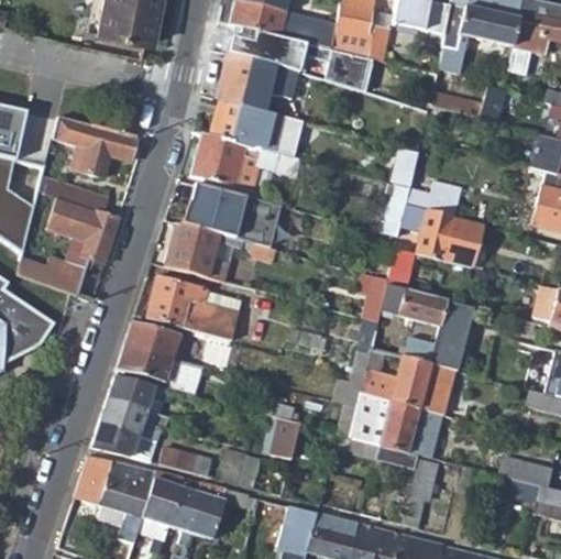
[(100,0),(96,28),(153,40),(161,0),(100,0)]
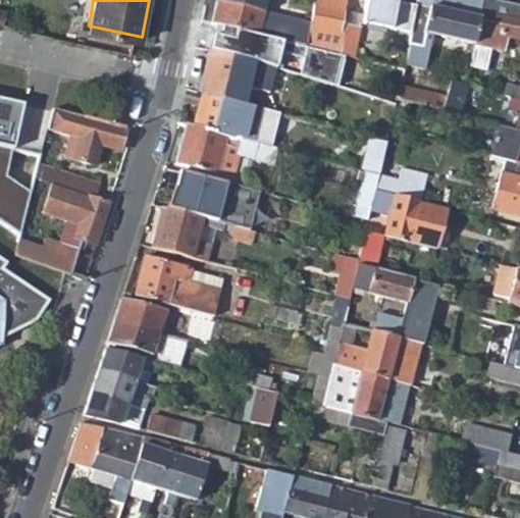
[(219,0),(214,20),(219,22),(248,29),(282,37),(308,44),(311,24),(265,14),(267,0),(222,0),(219,0)]
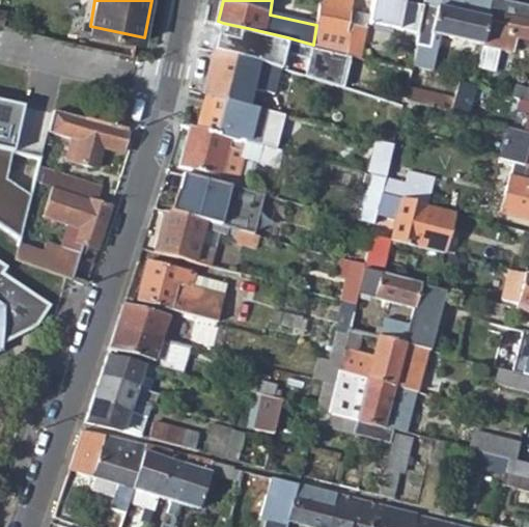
[(321,0),(316,25),(313,45),(362,56),(369,25),(350,20),(352,0),(321,0)]
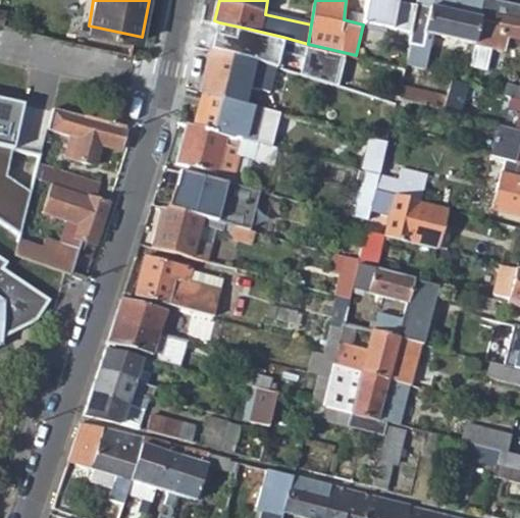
[(366,0),(363,21),(399,29),(404,1),(399,0),(366,0)]
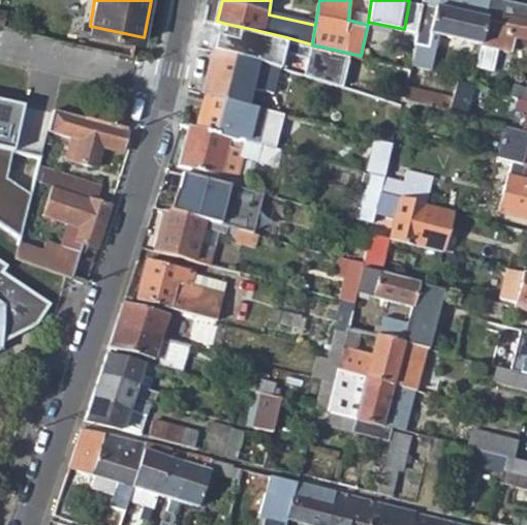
[(489,0),(487,17),(481,43),(512,51),(516,35),(526,37),(526,3),(513,0),(489,0)]
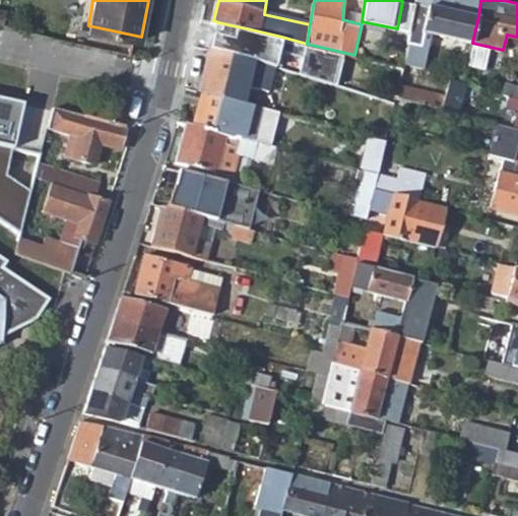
[(414,18),(403,63),(425,68),(433,34),(472,43),(478,16),(418,2),(414,18)]
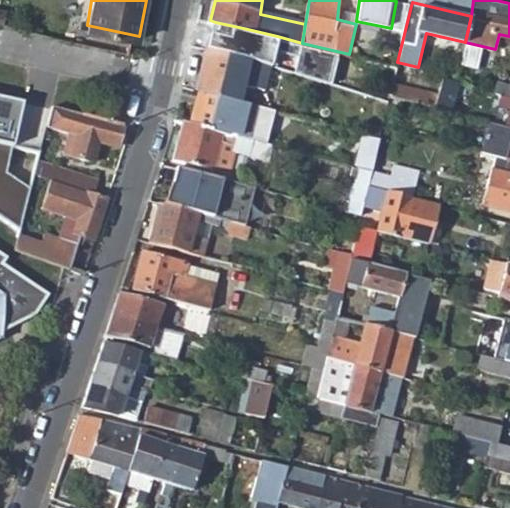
[(215,22),(196,88),(198,88),(240,99),(251,59),(236,55),(243,28),(215,22)]
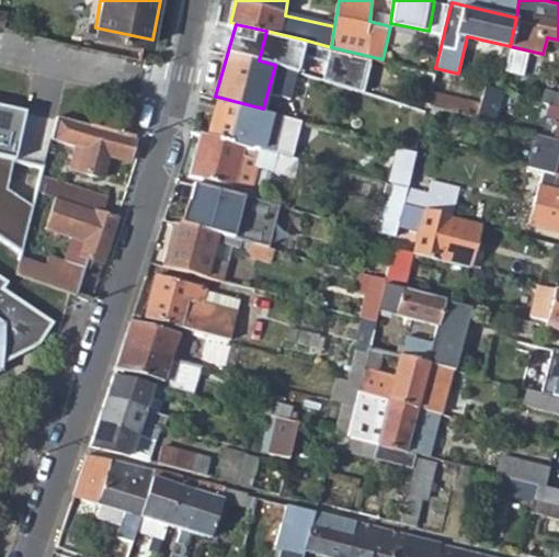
[(304,40),(299,59),(326,66),(331,47),(304,40)]
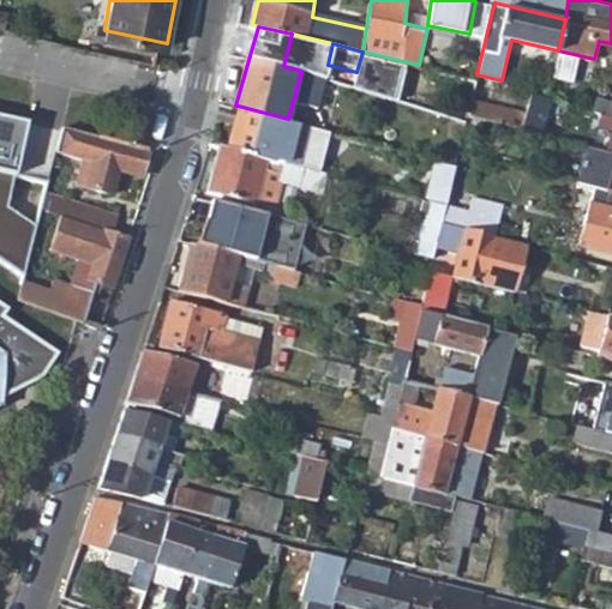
[(437,70),(433,84),(465,91),(473,94),(477,79),(437,70)]
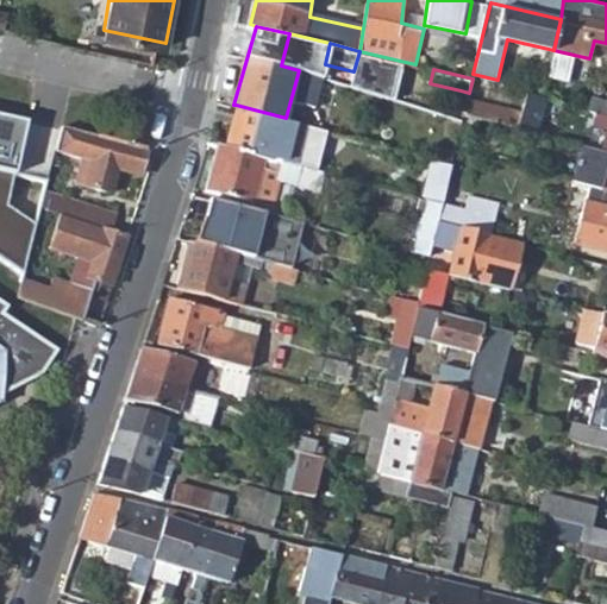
[(461,90),(456,111),(463,113),(468,98),(469,93),(461,90)]
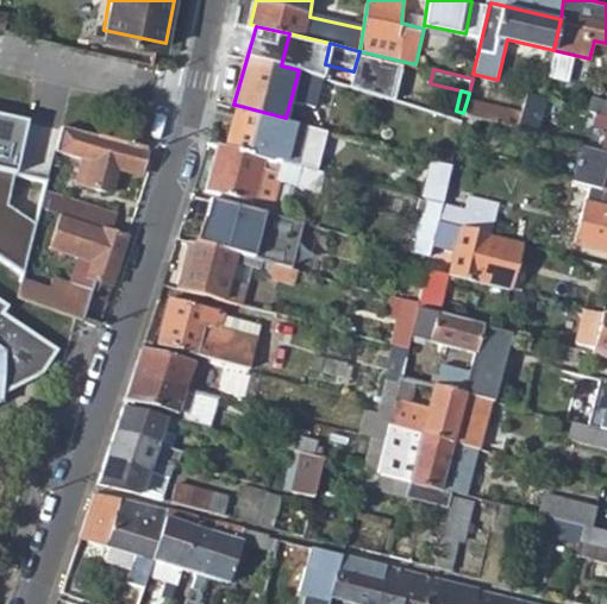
[(523,112),(518,127),(536,131),(546,96),(529,92),(523,112)]
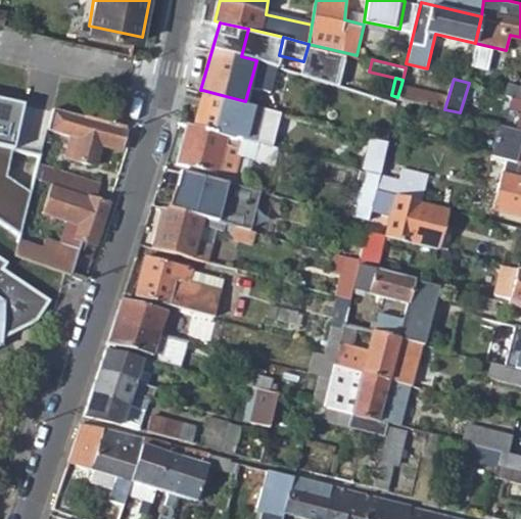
[(401,84),(397,97),(444,109),(448,96),(401,84)]
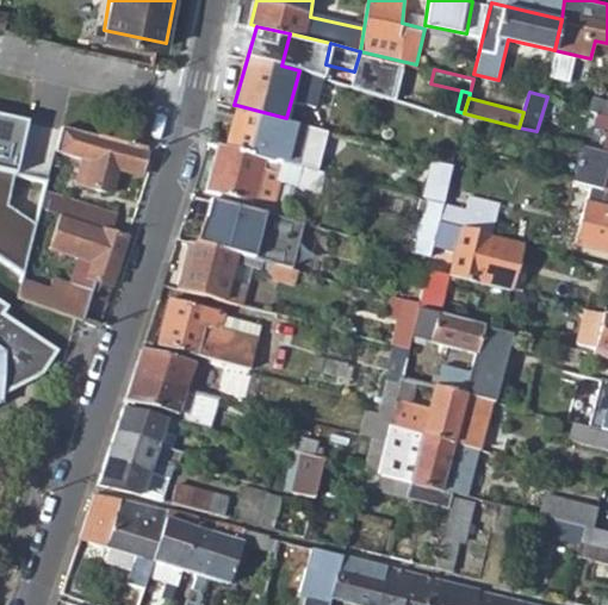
[(236,105),(227,145),(286,161),(317,169),(326,129),(286,118),(236,105)]
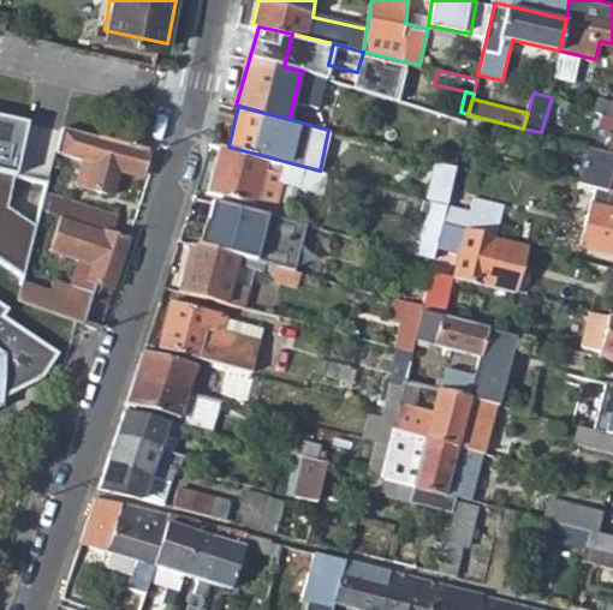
[(612,112),(601,109),(599,124),(612,127),(612,112)]
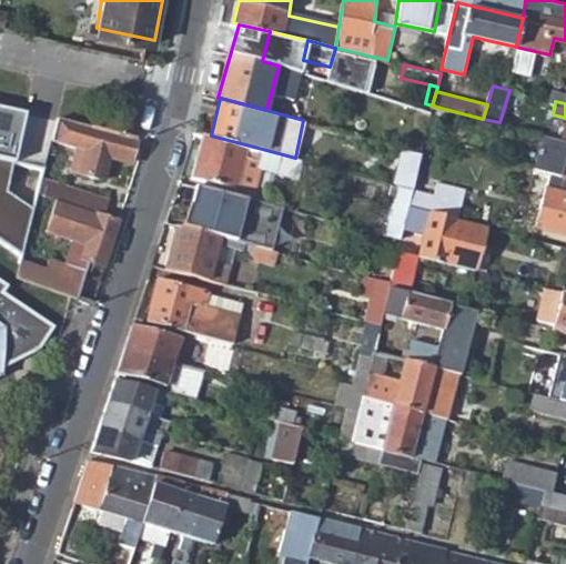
[(0,235),(24,251),(37,204),(11,188),(16,159),(26,110),(0,103),(0,235)]
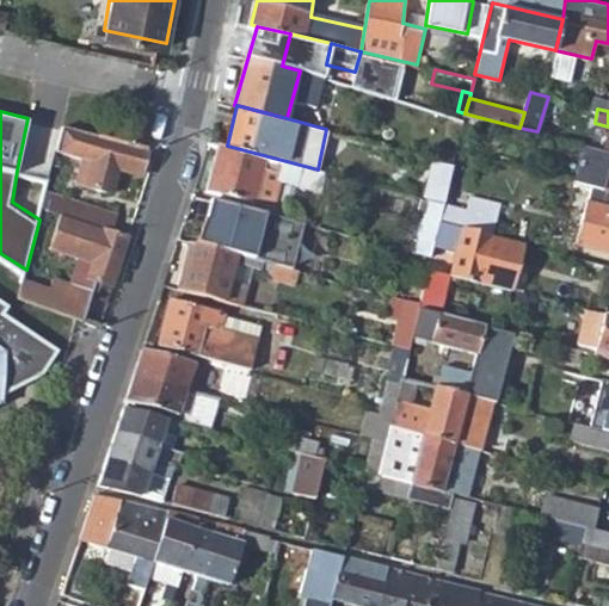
[(75,181),(111,190),(118,167),(141,172),(149,144),(99,134),(99,137),(62,129),(56,152),(81,158),(75,181)]
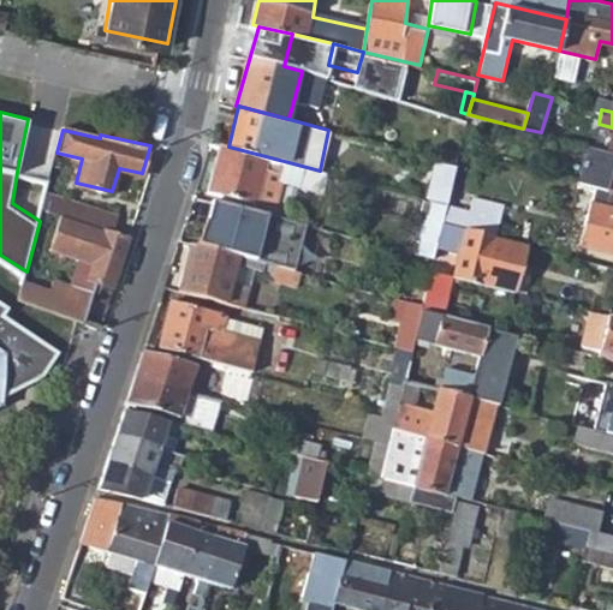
[(219,144),(209,190),(257,202),(266,167),(286,172),(289,162),(228,147),(219,144)]
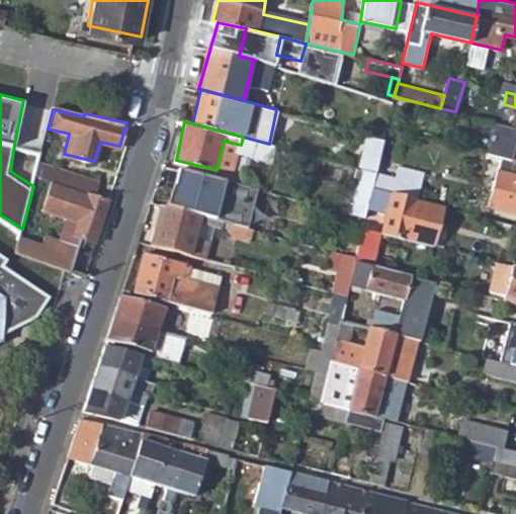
[(492,121),(484,151),(501,156),(514,159),(515,153),(515,127),(513,126),(492,121)]
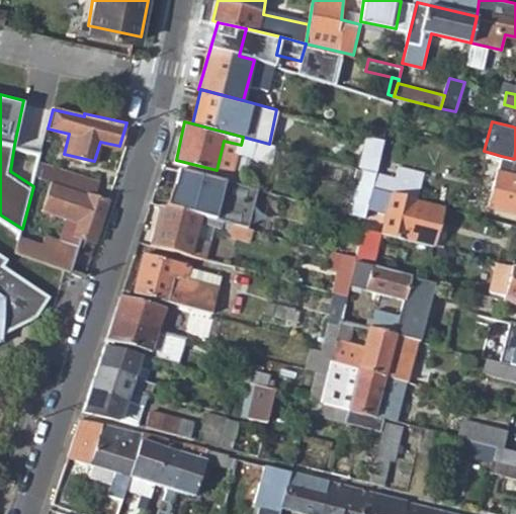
[(371,133),(364,168),(376,171),(385,136),(371,133)]
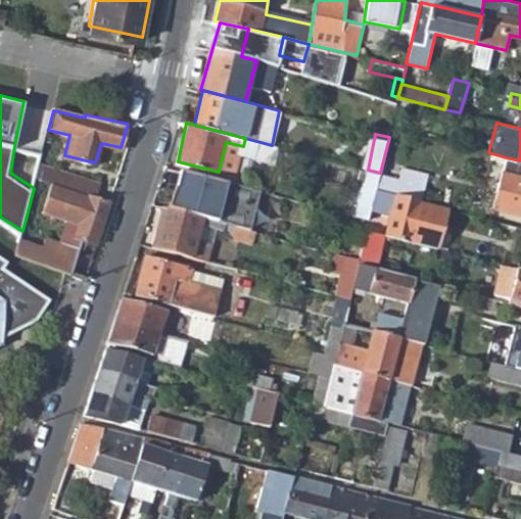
[(506,157),(494,207),(520,214),(520,160),(519,160),(506,157)]
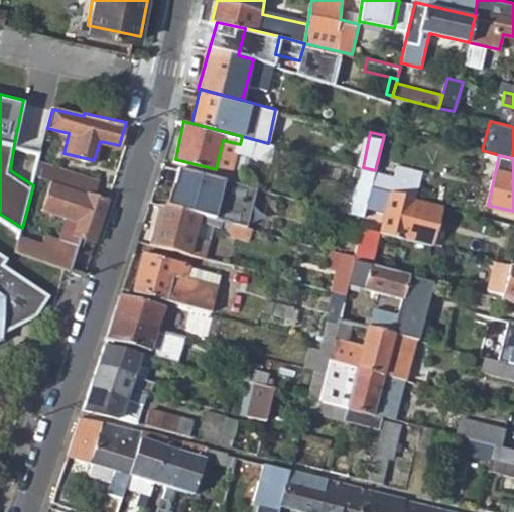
[(45,162),(41,175),(49,178),(96,193),(99,180),(45,162)]
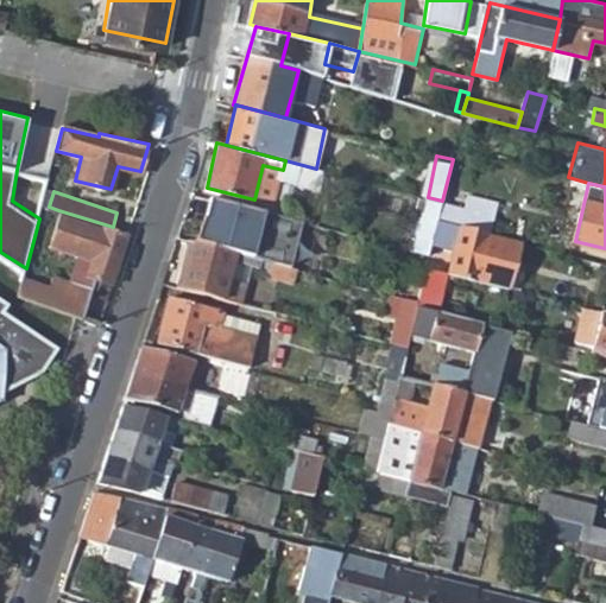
[(204,216),(196,241),(292,265),(308,220),(212,196),(204,216)]
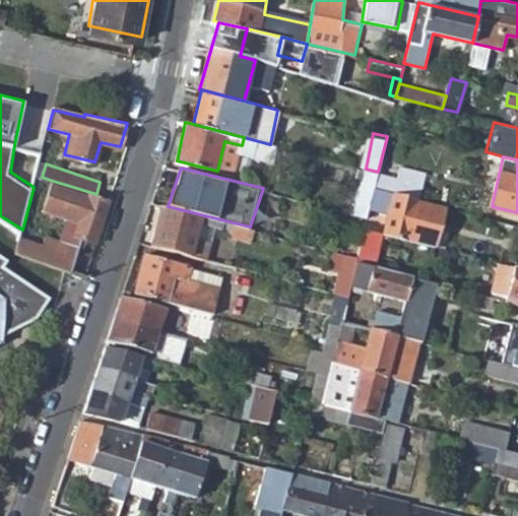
[(381,175),(378,189),(421,200),(427,173),(403,168),(399,180),(381,175)]
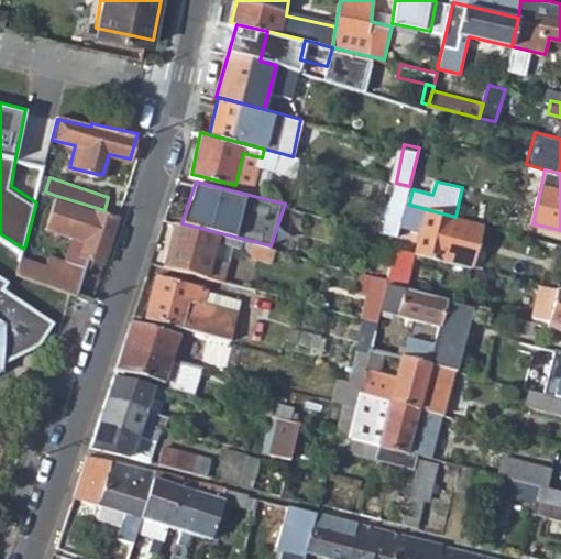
[(22,258),(18,273),(77,292),(86,263),(102,267),(119,216),(105,210),(54,195),(43,229),(72,238),(63,264),(45,259),(43,265),(22,258)]
